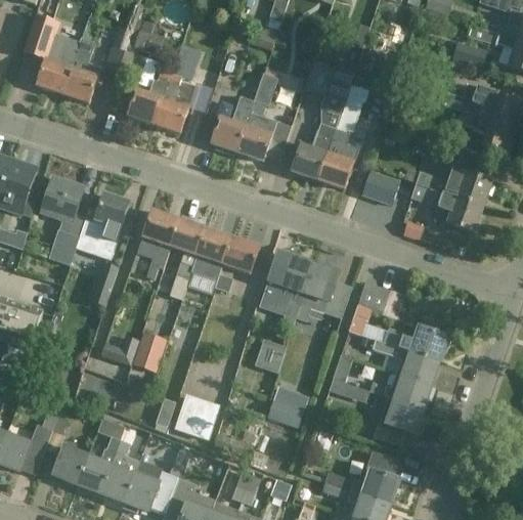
[(327,3),(315,0),(314,6),(316,12),(322,14),(327,3)]
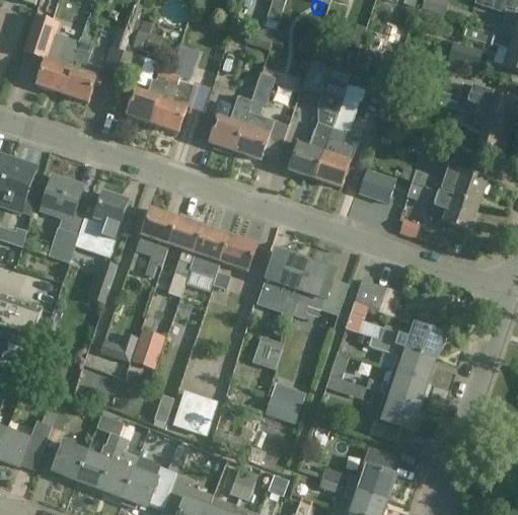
[(515,8),(517,0),(474,0),(474,2),(503,11),(505,5),(515,8)]
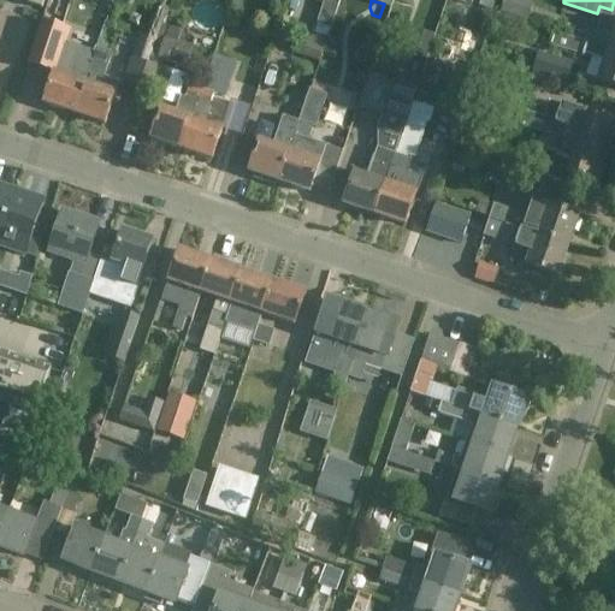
[(554,18),(550,30),(614,49),(614,25),(610,40),(595,35),(595,31),(554,18)]
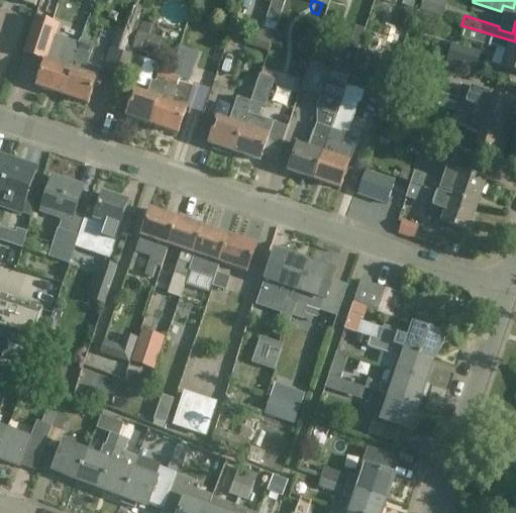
[(130,32),(124,49),(124,50),(133,54),(135,47),(130,45),(136,26),(149,31),(152,22),(135,16),(130,32)]
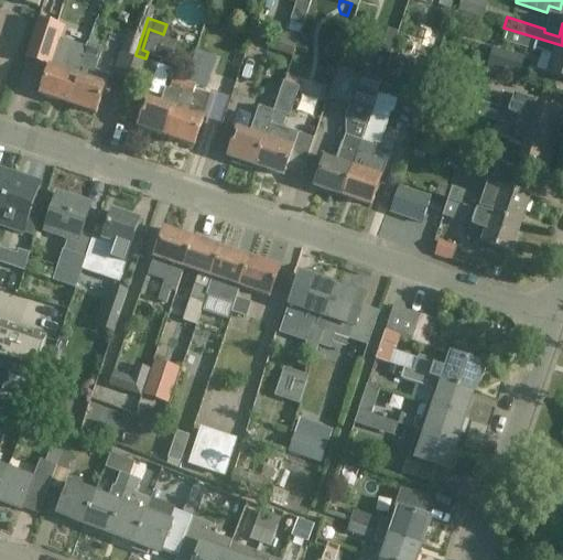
[(61,28),(36,19),(23,56),(49,65),(57,38),(61,28)]
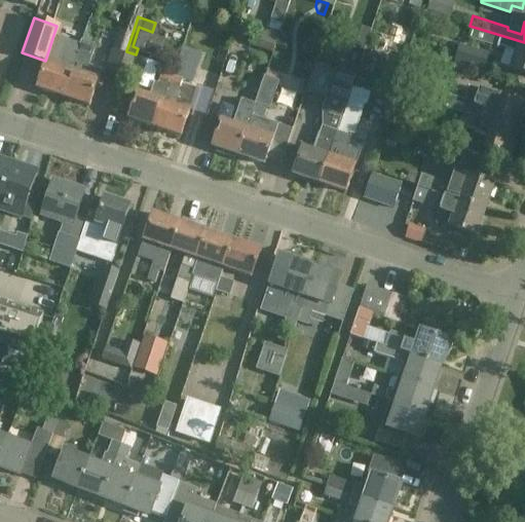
[(369,28),(352,22),(346,40),(363,46),(369,28)]
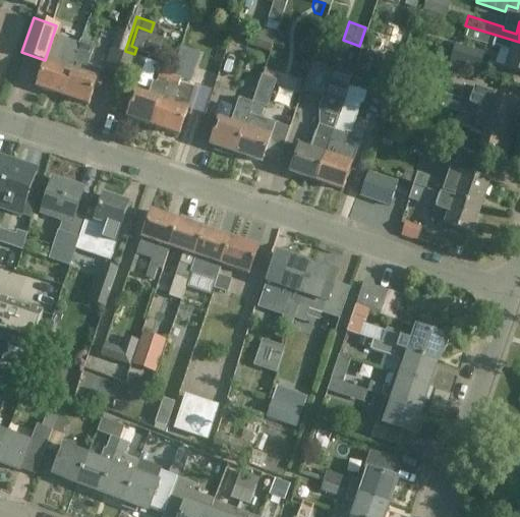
[(519,42),(465,25),(465,26),(468,26),(464,38),(497,48),(498,46),(511,50),(505,68),(519,72),(519,42)]
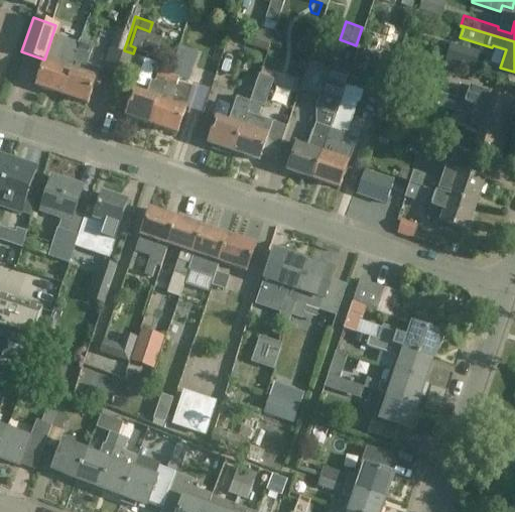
[(161,35),(149,31),(136,26),(130,45),(135,47),(155,53),(161,35)]
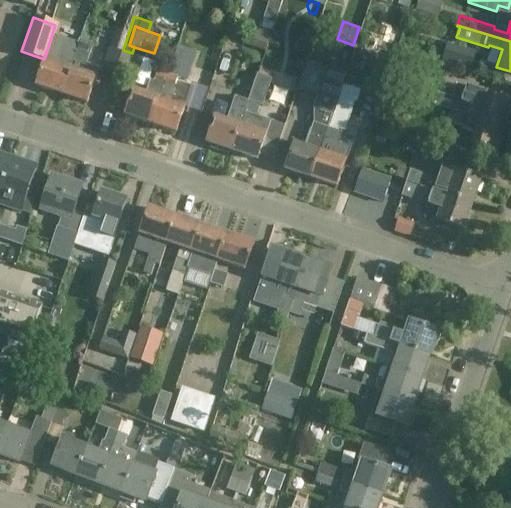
[(52,34),(44,59),(36,83),(61,92),(76,46),(77,42),(66,38),(52,34)]
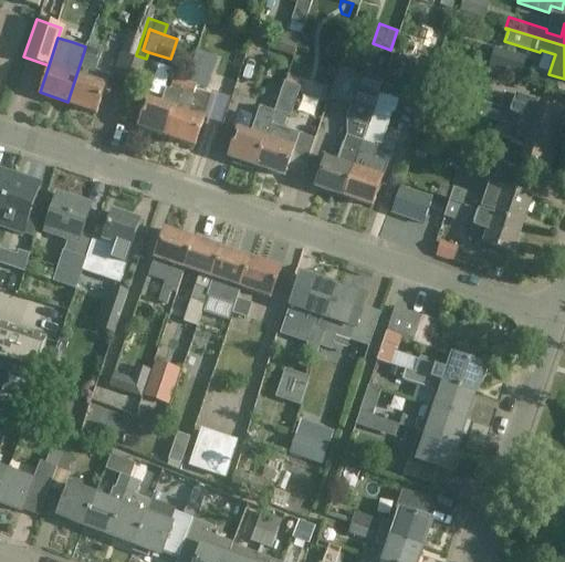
[(87,41),(85,47),(84,51),(67,102),(96,111),(110,72),(95,68),(102,47),(87,41)]
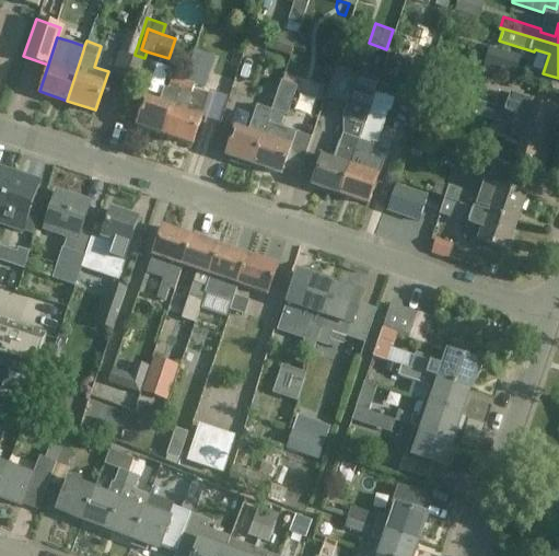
[(491,45),(485,62),(515,72),(521,54),(491,45)]
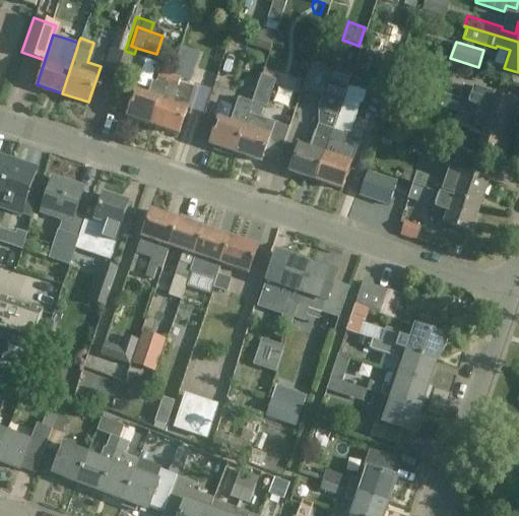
[(170,75),(168,74),(150,126),(178,135),(195,80),(189,78),(198,50),(180,44),(170,75)]
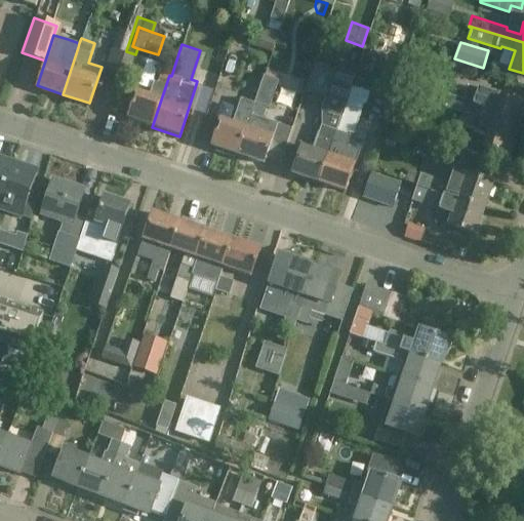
[(126,51),(126,50),(111,45),(102,72),(117,77),(126,51)]
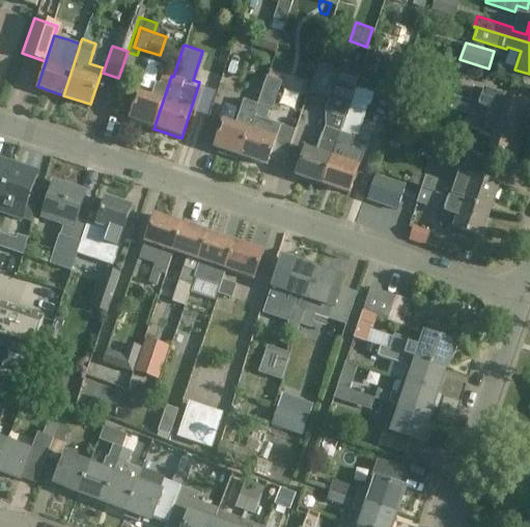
[(137,55),(128,52),(118,78),(133,83),(138,66),(145,68),(148,59),(137,55)]
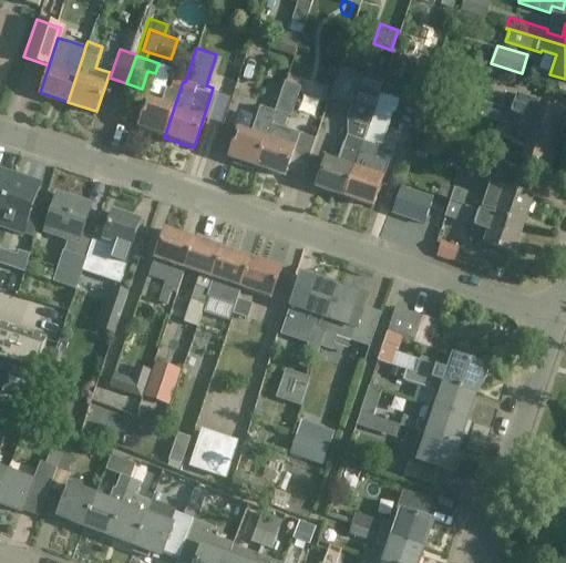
[(442,77),(469,84),(474,65),(448,57),(442,77)]
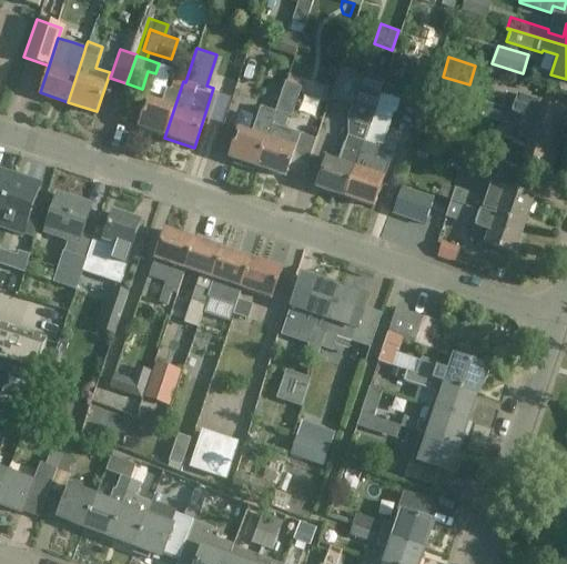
[(353,102),(347,118),(367,124),(374,103),(378,91),(383,79),(364,71),(363,74),(353,102)]
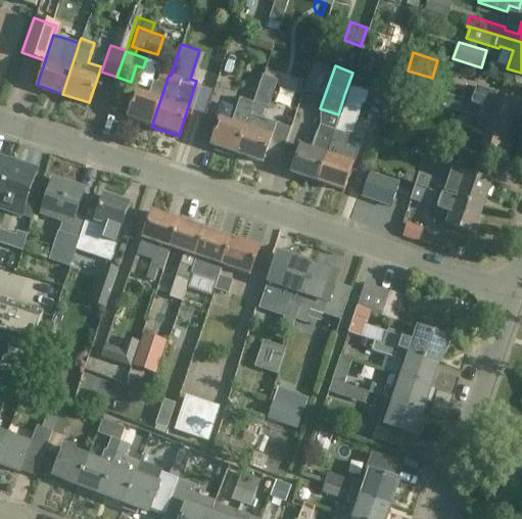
[(151,127),(169,75),(170,71),(160,67),(156,80),(153,79),(149,91),(136,87),(126,119),(151,127)]
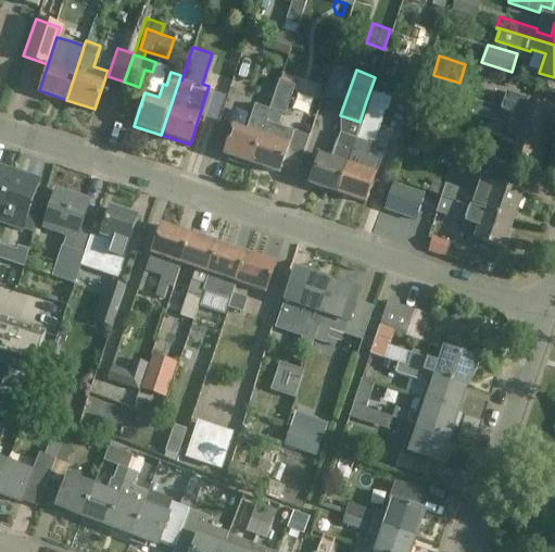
[(261,133),(251,162),(279,171),(281,165),(289,143),(303,149),(307,135),(277,124),(281,111),(285,111),(293,84),(279,78),(269,109),(261,133)]
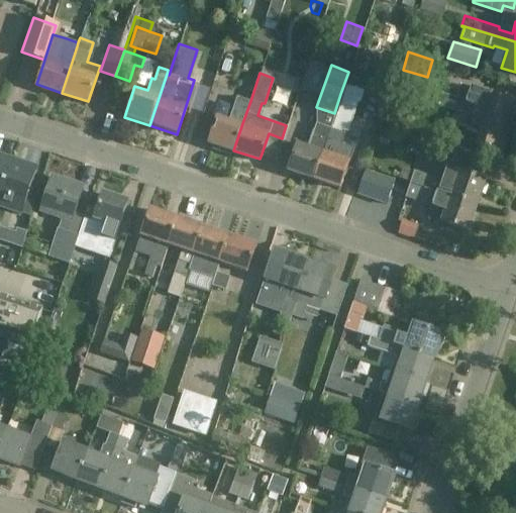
[(447,95),(444,104),(453,107),(510,126),(515,108),(515,99),(492,91),(492,92),(471,85),(466,101),(447,95)]
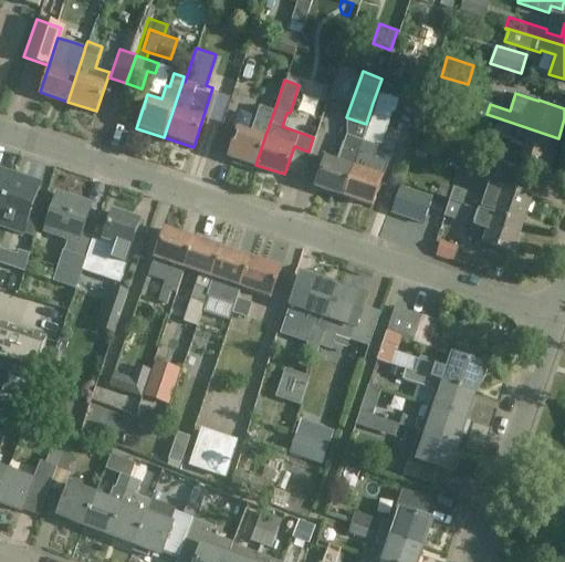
[(357,151),(343,195),(373,205),(383,174),(368,170),(373,156),(369,155),(374,139),(380,142),(391,110),(373,103),(366,124),(361,138),(362,138),(357,151)]
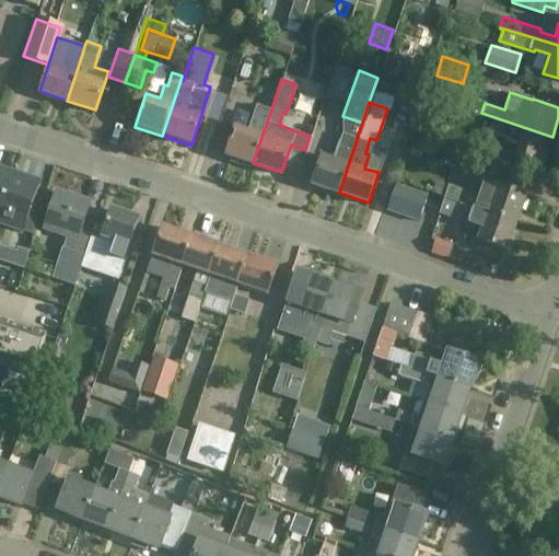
[(234,125),(224,153),(253,163),(263,134),(271,109),(257,104),(248,129),(234,125)]
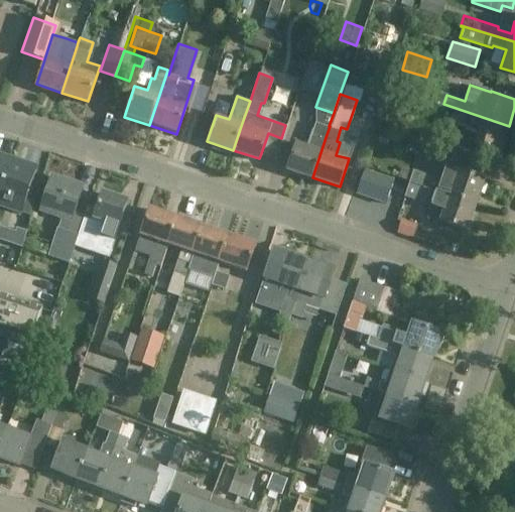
[(442,144),(440,148),(453,151),(482,161),(486,147),(501,152),(509,126),(453,107),(449,118),(457,120),(456,123),(464,126),(465,128),(478,132),(474,145),(444,136),(442,144)]
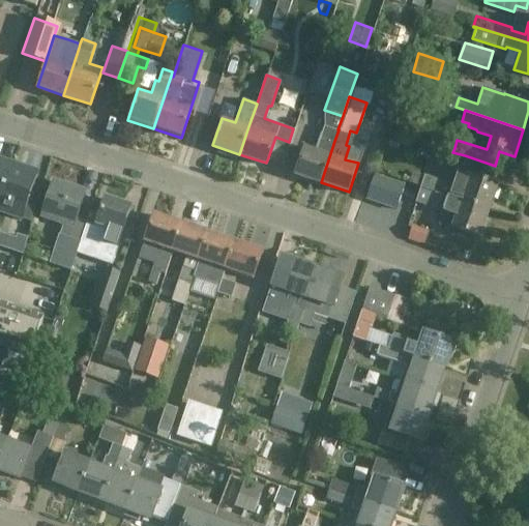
[(303,148),(295,174),(321,182),(334,141),(339,129),(338,129),(325,125),(317,149),(303,145),(303,148)]
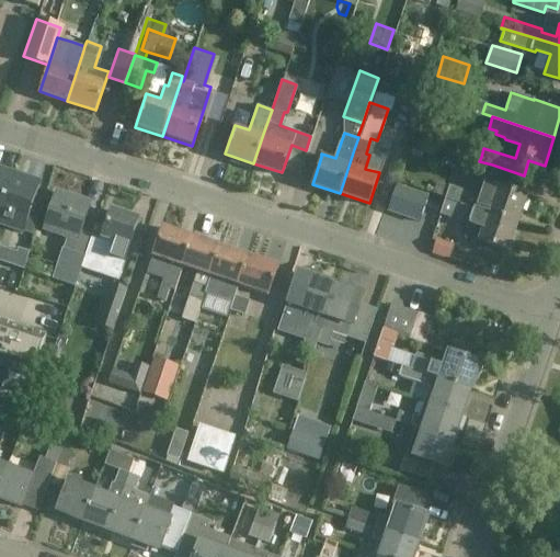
[(449,184),(445,195),(517,219),(526,192),(520,190),(524,175),(492,165),(488,180),(483,179),(478,194),(449,184)]
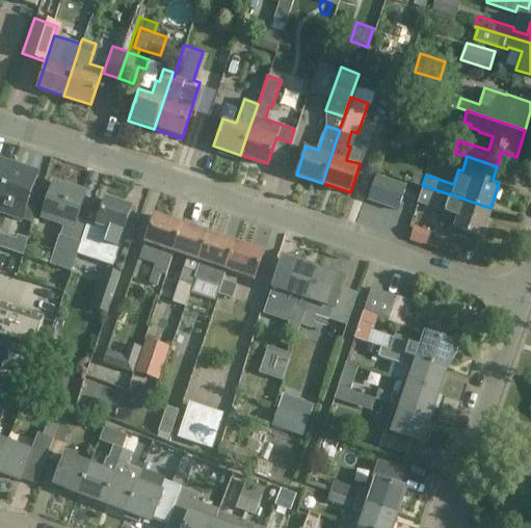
[(0,200),(11,165),(9,164),(10,163),(0,158),(0,200)]
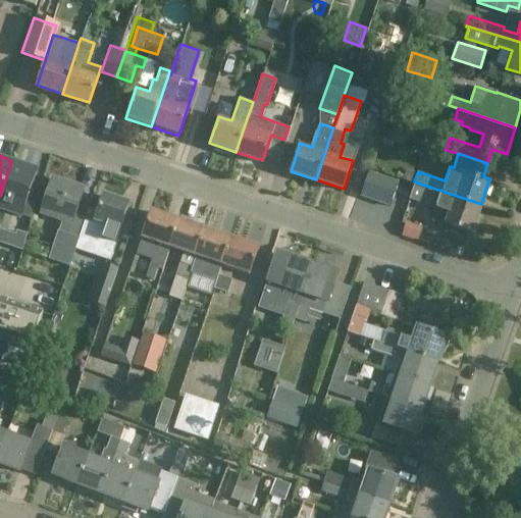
[(11,162),(0,196),(0,205),(21,213),(36,170),(11,162)]
